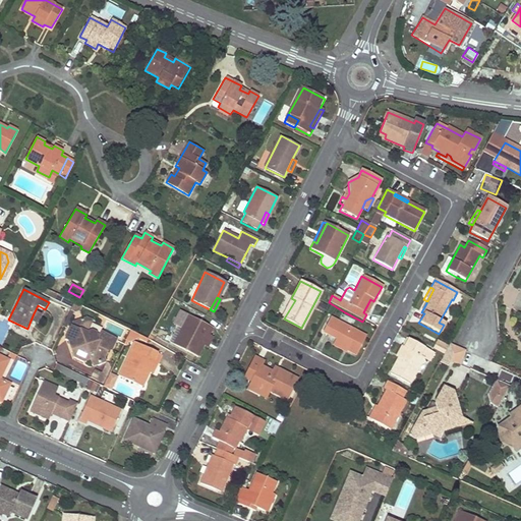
[(284,319),(295,300),(291,298),(281,316),(284,319)]
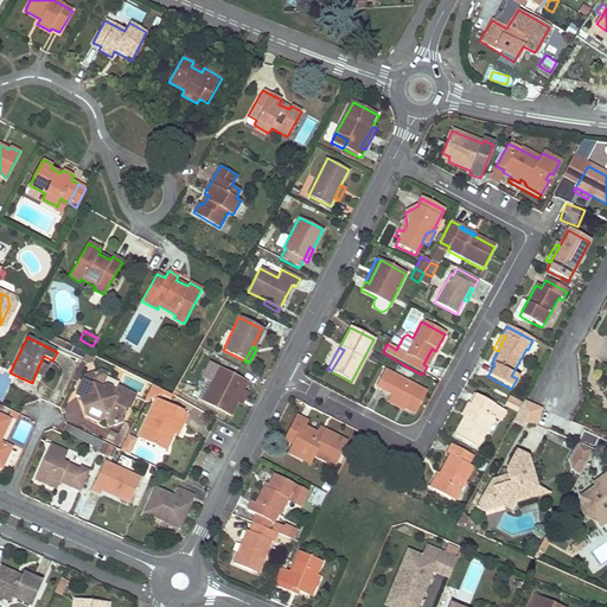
[(427,366),(435,351),(432,349),(423,364),(427,366)]
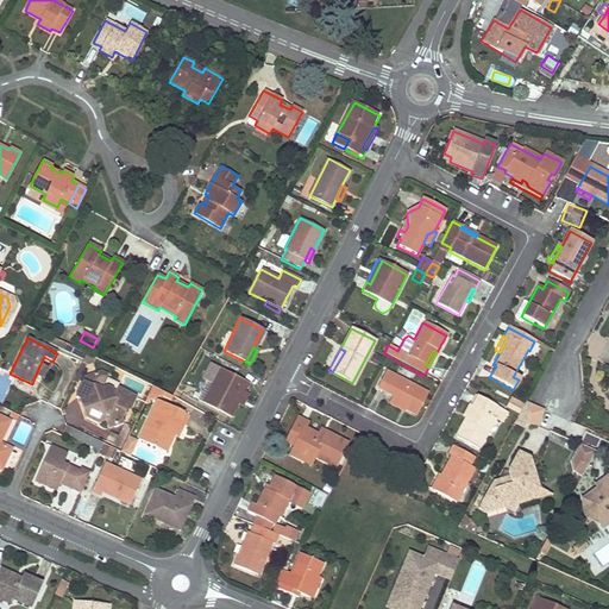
[(94,363),(95,358),(85,353),(70,382),(77,384),(86,365),(94,363)]
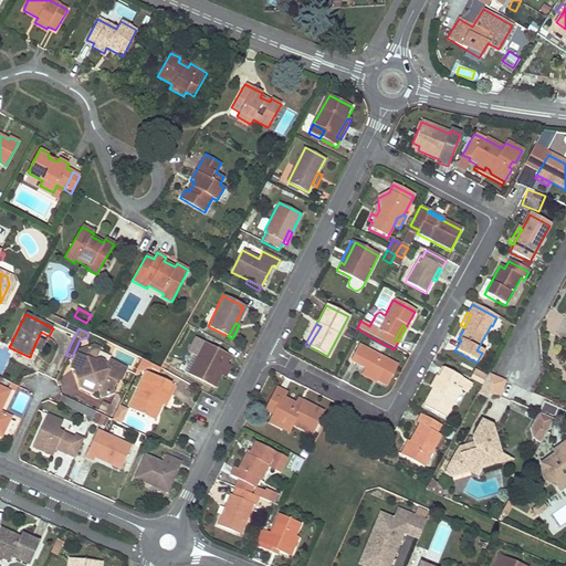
[(44,345),(37,341),(33,348),(41,352),(44,345)]
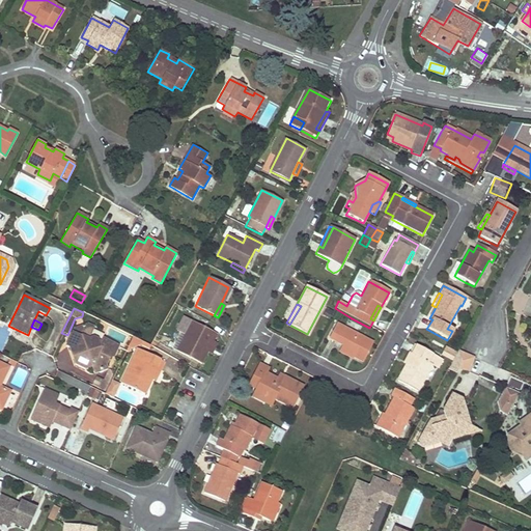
[(211,341),(215,333),(191,319),(174,350),(199,363),(205,351),(211,341)]
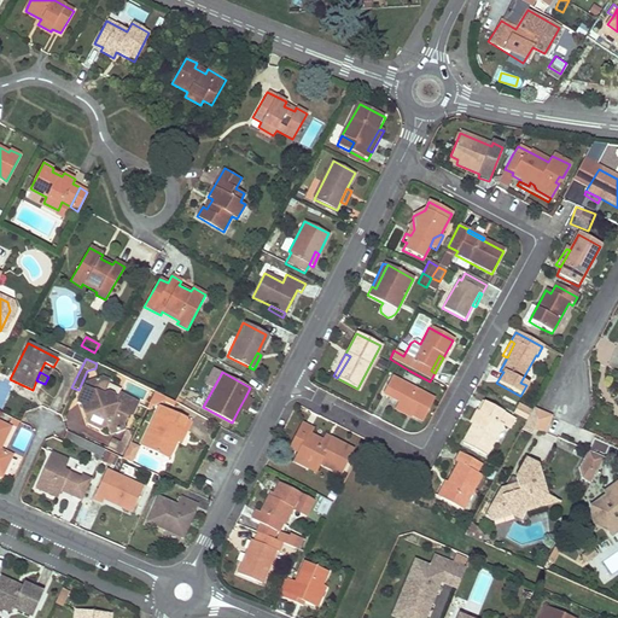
[(100,390),(106,379),(100,377),(94,379),(95,385),(94,386),(100,390)]
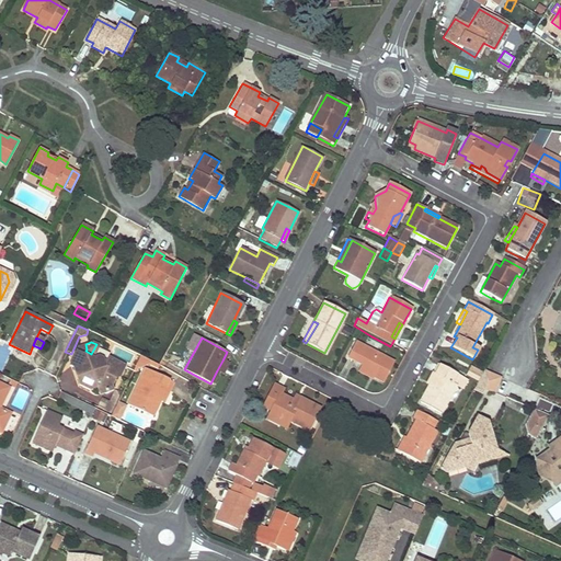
[(382,384),(393,363),(355,342),(346,357),(359,365),(357,370),(373,378),(382,384)]
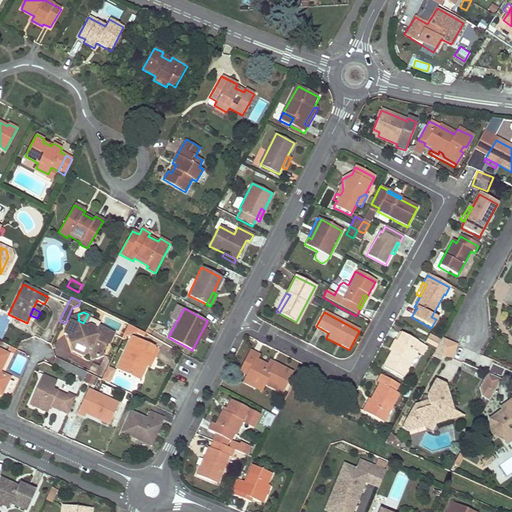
[(80,355),(86,352),(88,359),(101,355),(99,350),(103,342),(106,343),(111,332),(96,325),(95,329),(93,332),(82,327),(83,323),(78,320),(79,319),(78,314),(70,316),(68,320),(76,323),(70,337),(72,338),(73,342),(68,344),(70,350),(80,355)]
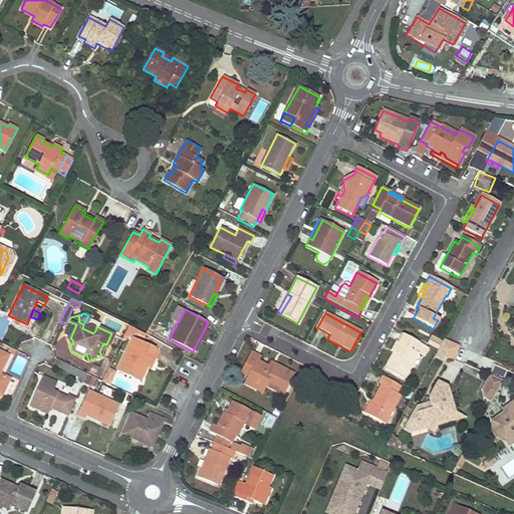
[(95,330),(83,324),(82,328),(93,333),(95,330)]
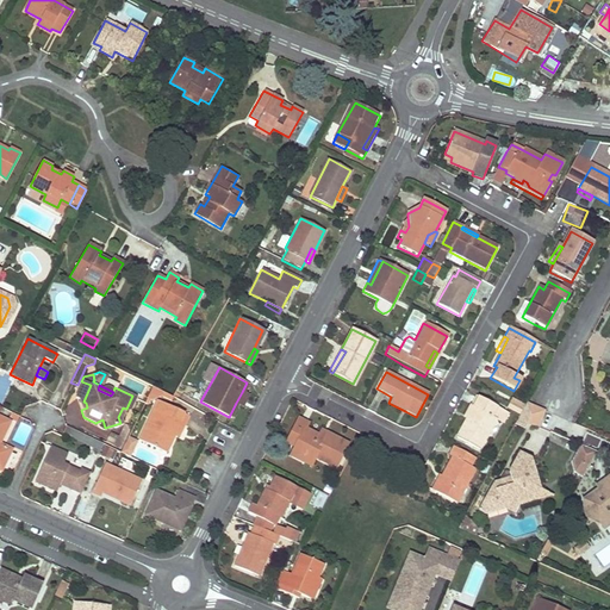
[(163,392),(151,386),(149,391),(162,396),(163,392)]
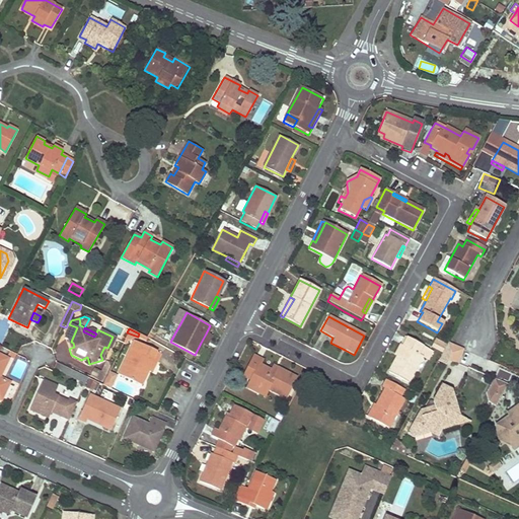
[(207,347),(212,337),(206,334),(201,343),(207,347)]
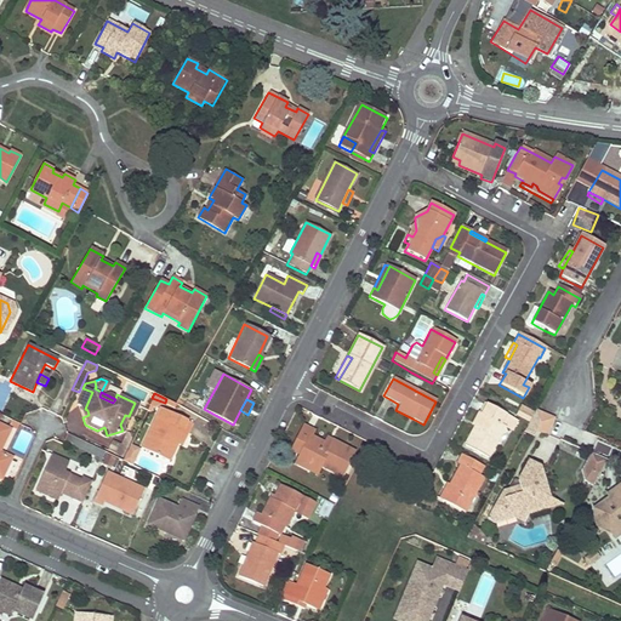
[(500,425),(503,415),(485,405),(480,414),(473,428),(463,445),(486,459),(505,427),(500,425)]
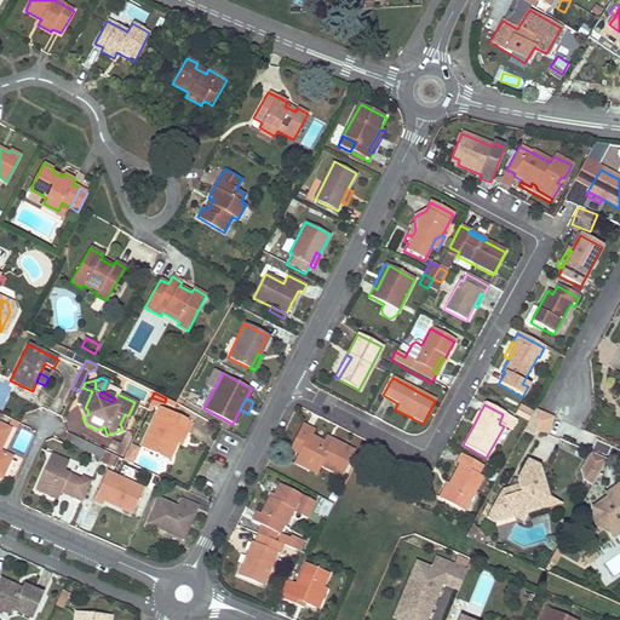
[(159,406),(138,447),(167,460),(176,442),(182,429),(185,431),(190,423),(159,406)]
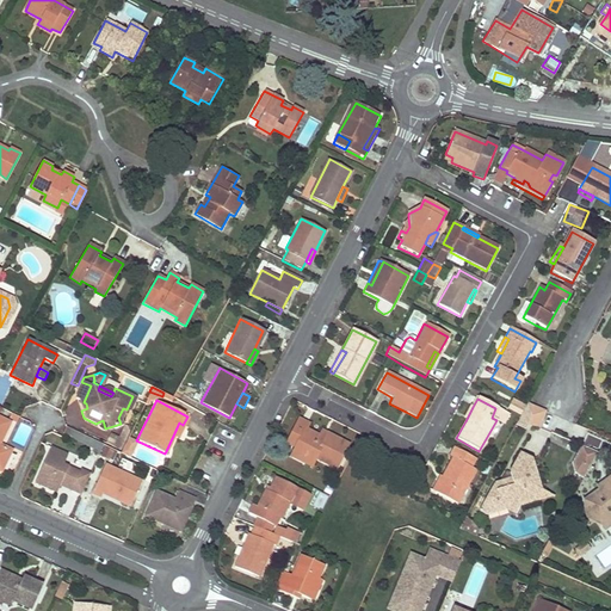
[(511,401),(508,407),(522,414),(524,408),(511,401)]
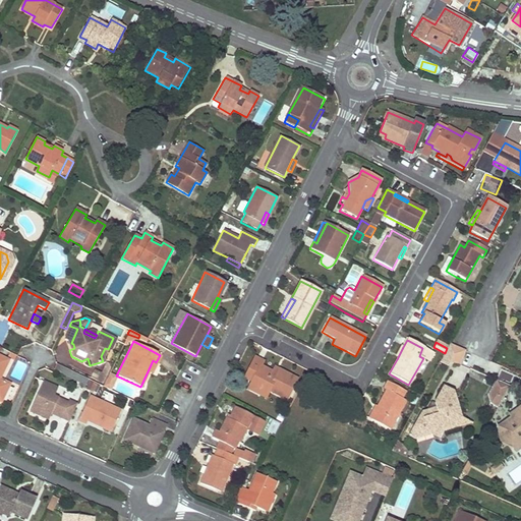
[(346,351),(332,344),(330,346),(344,354),(346,351)]
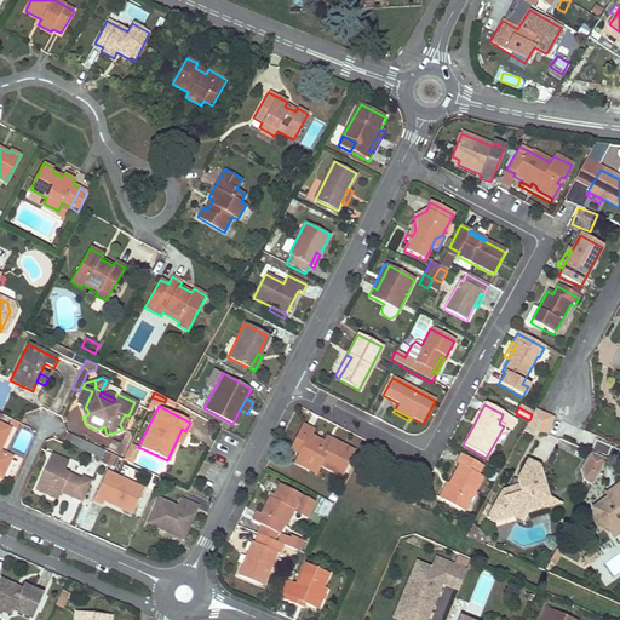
[(472,428),(480,413),(476,411),(469,425),(472,428)]
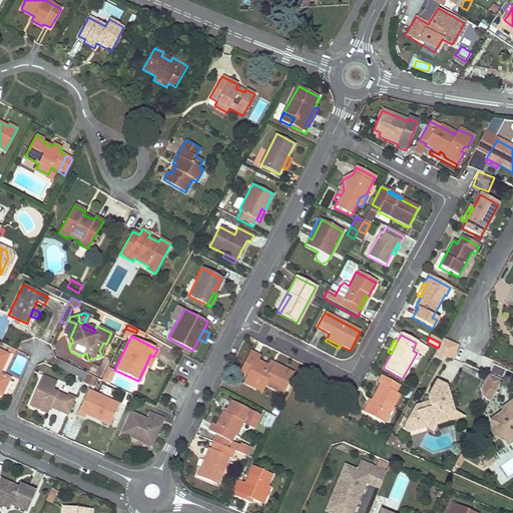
[(163,346),(158,361),(173,366),(178,351),(163,346)]
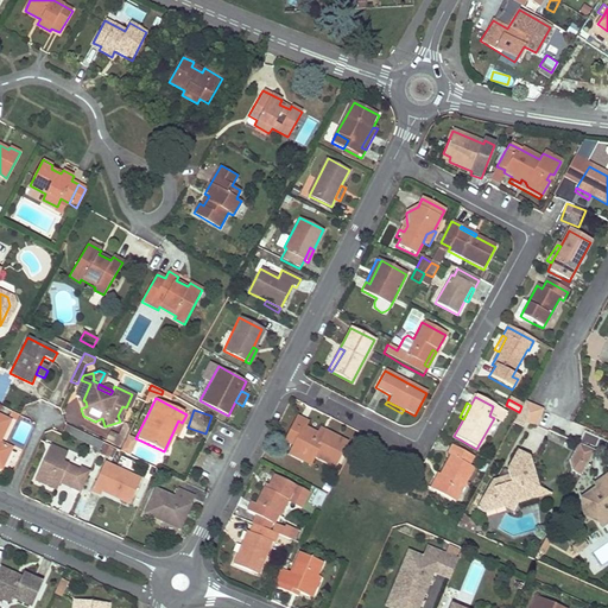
[(0,464),(10,447),(0,441),(0,434),(7,419),(0,416),(0,464)]
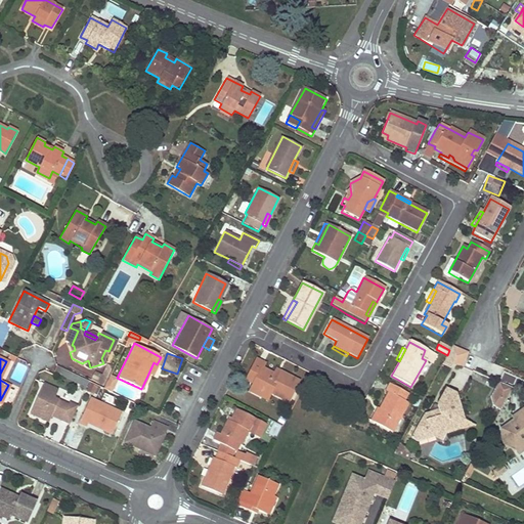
[(269,393),(287,402),(298,381),(279,372),(277,376),(272,374),(261,367),(263,361),(256,358),(247,376),(255,380),(252,384),(249,392),(259,397),(262,390),(269,393)]
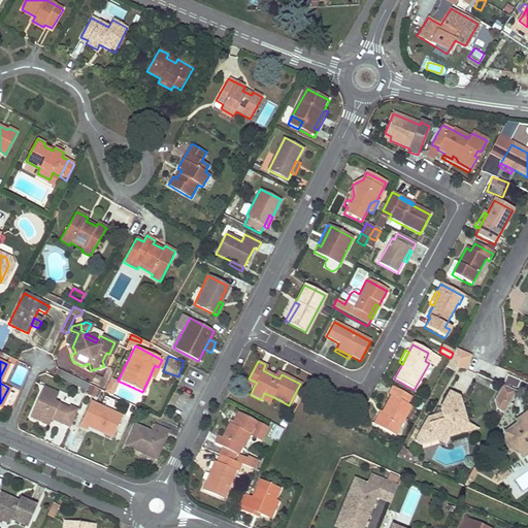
[(154,378),(158,367),(155,365),(150,376),(154,378)]
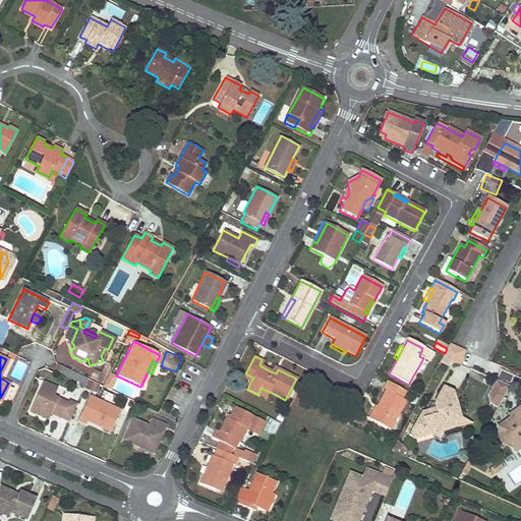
[(87,379),(54,362),(51,368),(80,382),(78,386),(82,388),(87,379)]
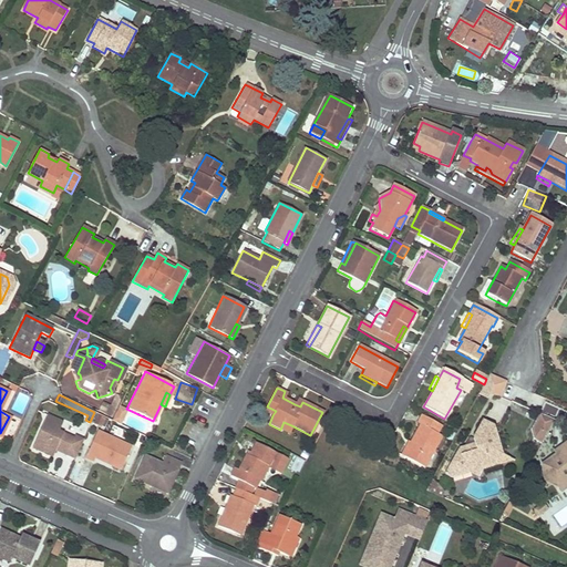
[(125,410),(116,406),(111,419),(119,423),(125,410)]
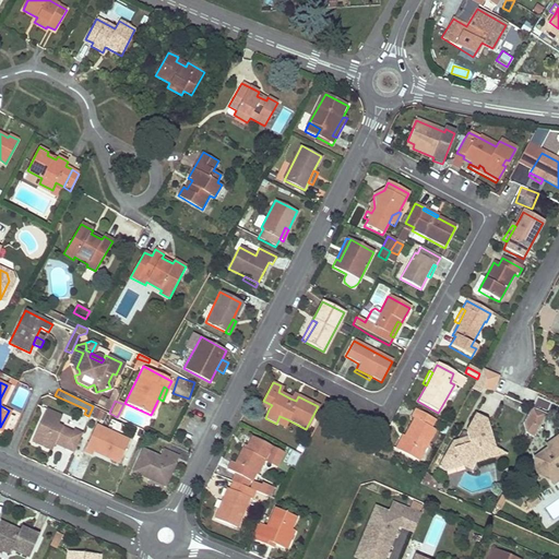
[(272,405),(263,401),(261,405),(269,409),(272,405)]
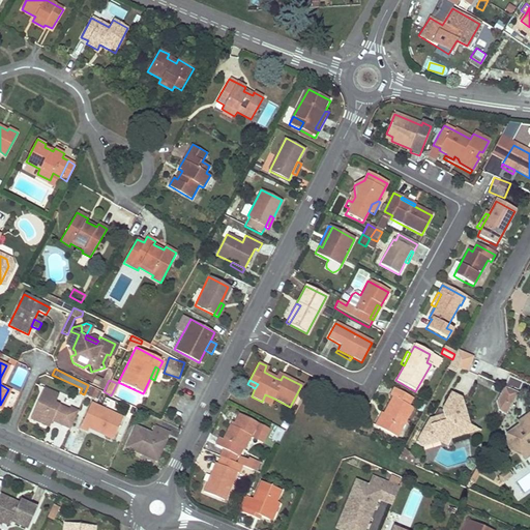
[(54,402),(57,393),(42,387),(30,413),(36,416),(34,422),(47,428),(50,420),(51,418),(62,422),(60,425),(68,429),(77,410),(68,406),(67,409),(54,402)]
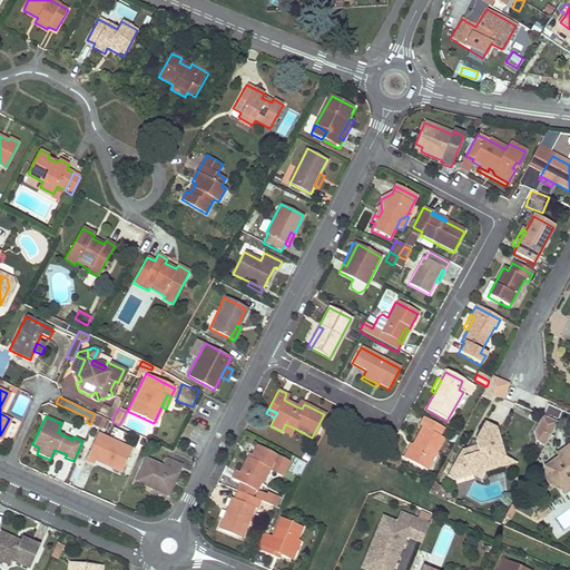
[(548,448),(557,422),(542,416),(532,442),(548,448)]
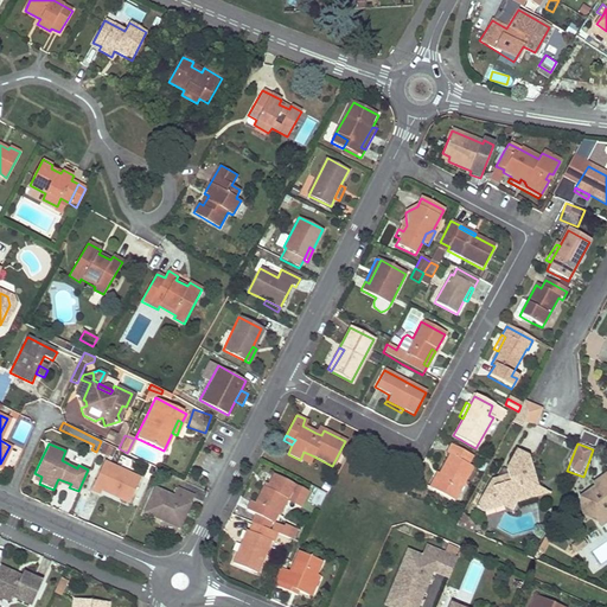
[(468,460),(471,457),(449,446),(445,454),(449,457),(439,475),(430,490),(453,502),(471,468),(466,466),(468,460)]
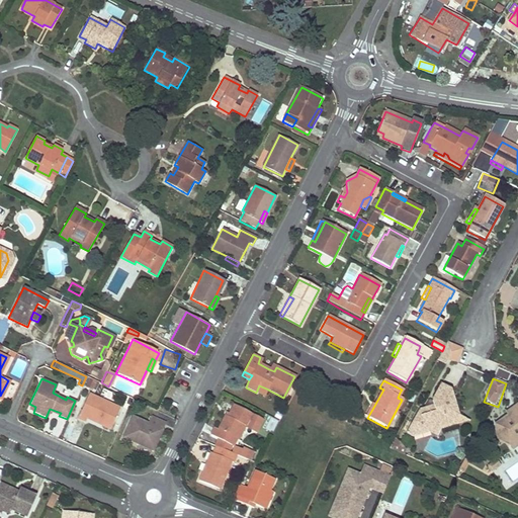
[(262,396),(266,389),(259,385),(256,393),(262,396)]
